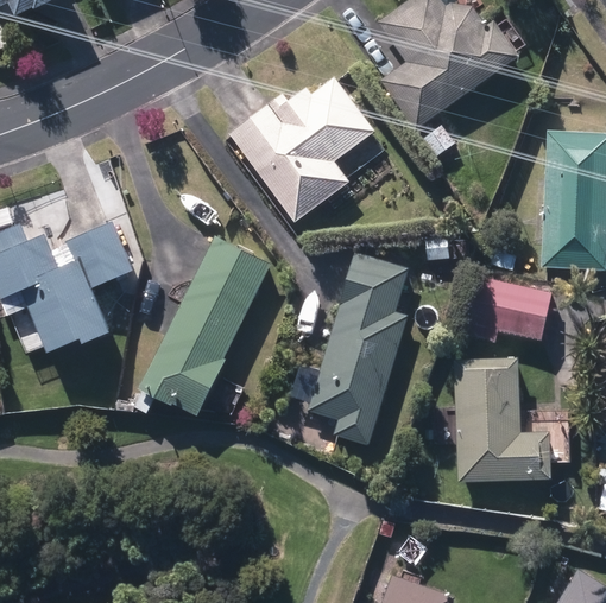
[(0,6),(10,2),(16,17),(33,8),(35,10),(55,0),(0,0),(0,6)]
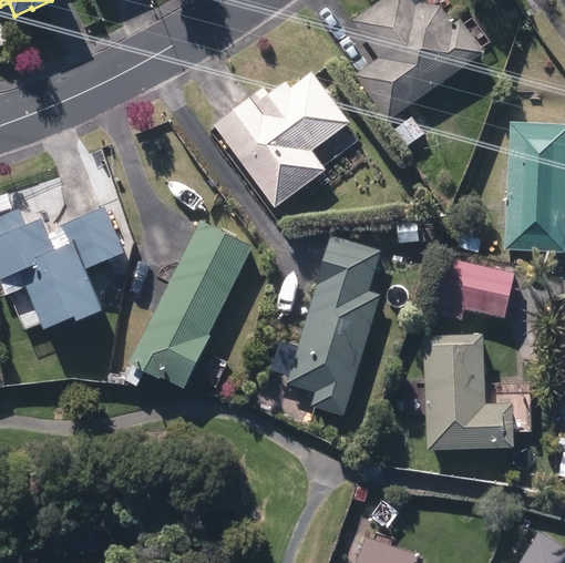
[(355,74),(387,120),(483,52),(459,19),(452,23),(439,6),(419,2),(414,4),(411,0),(380,0),(352,20),(379,58),(355,74)]
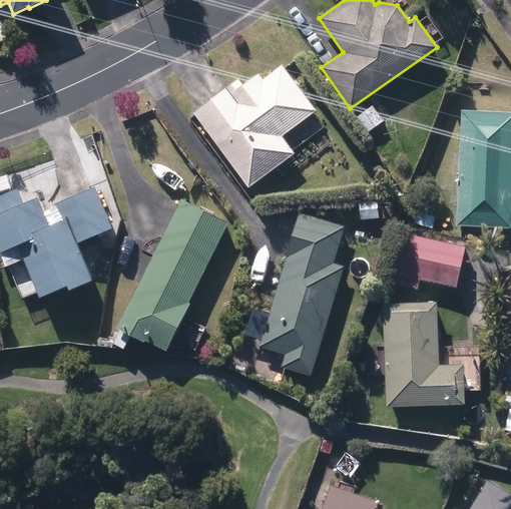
[(193,112),(247,187),(295,153),(291,148),(322,125),(312,113),(316,111),(282,65),(262,79),(258,73),(241,84),(238,80),(193,112)]
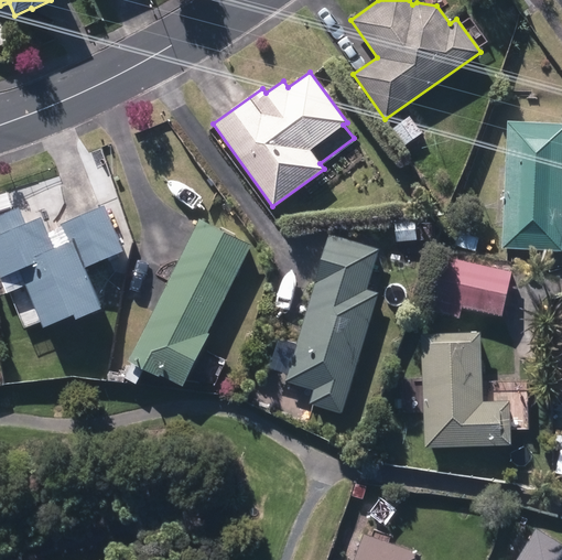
[(391,128),(403,146),(421,133),(408,116),(391,128)]
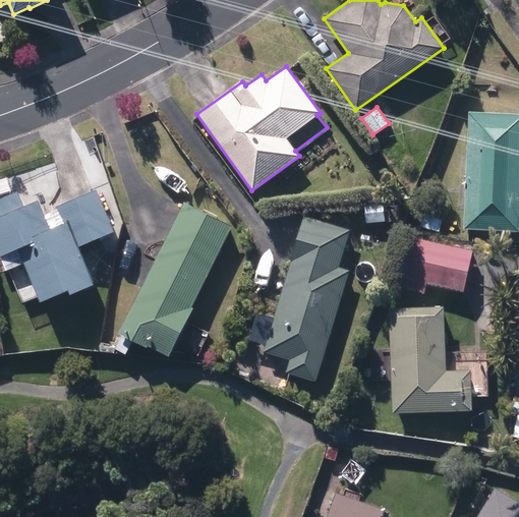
[(463,228),(518,231),(518,202),(518,114),(469,111),(463,228)]
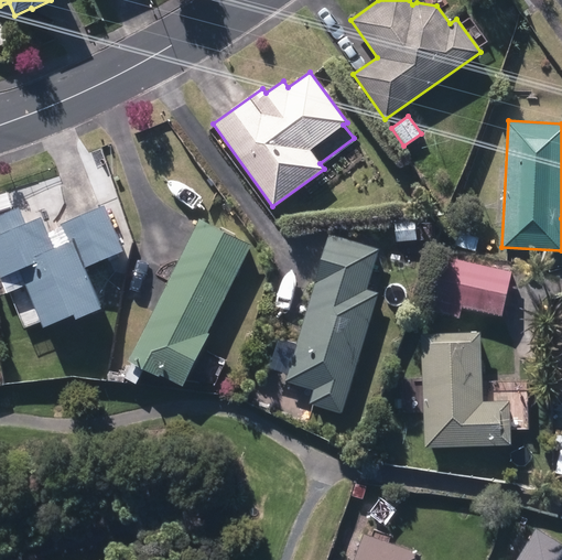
[(25,286),(44,327),(74,314),(76,320),(100,309),(83,268),(122,251),(101,205),(60,224),(68,241),(65,244),(61,234),(50,238),(40,216),(25,224),(18,207),(0,213),(0,234),(0,275),(8,293),(25,286)]
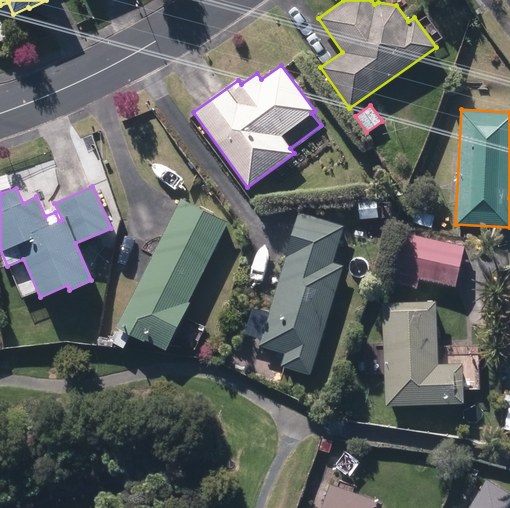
[(140,340),(161,351),(184,304),(182,304),(223,224),(176,200),(111,329),(114,331),(110,340),(120,345),(125,336),(138,343),(140,340)]
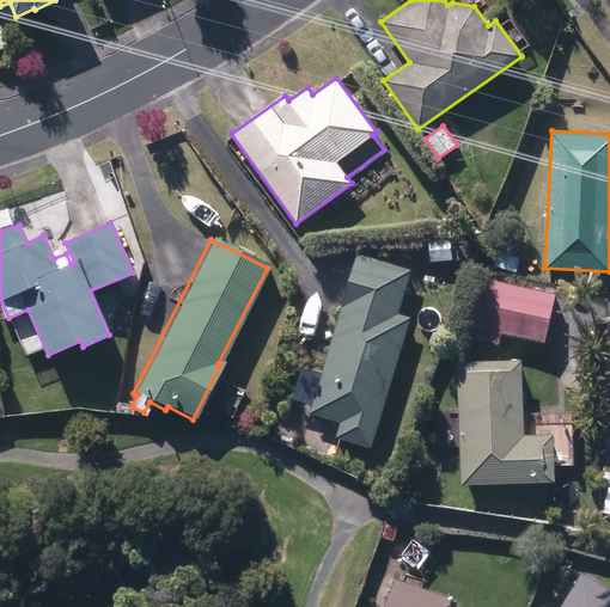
[(427,241),(428,262),(450,261),(449,241),(427,241)]
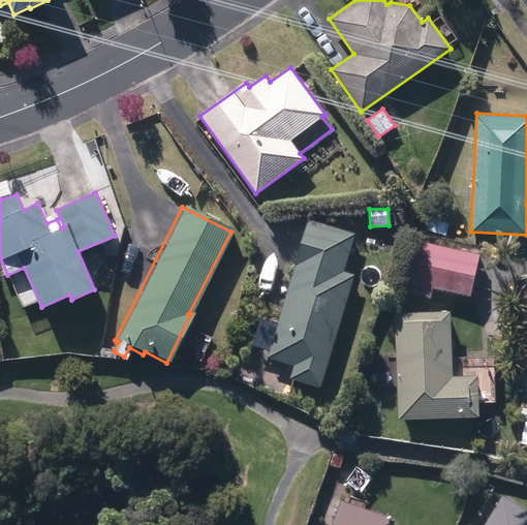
[(426,229),(445,234),(447,222),(428,218),(426,229)]
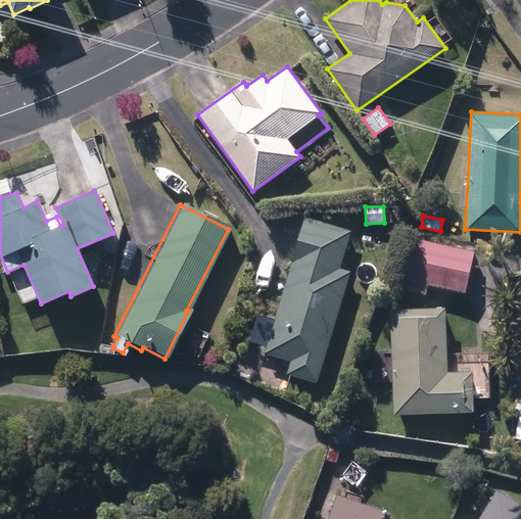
[(286,373),(316,382),(349,271),(338,268),(350,231),(304,217),(272,324),(266,322),(259,340),(267,342),(263,352),(290,361),(286,373)]
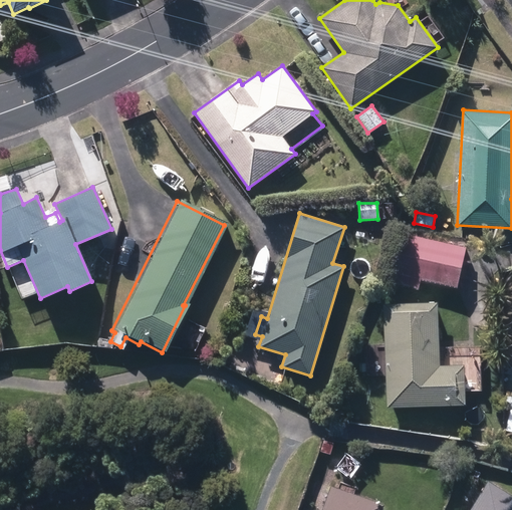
[(392,282),(418,288),(420,279),(457,287),(466,247),(403,233),(392,282)]
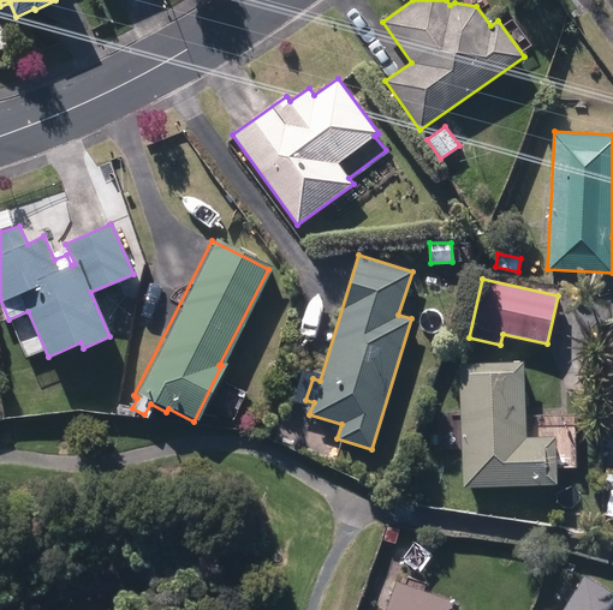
[(459,365),(463,486),(557,484),(555,437),(525,438),(523,363),(459,365)]
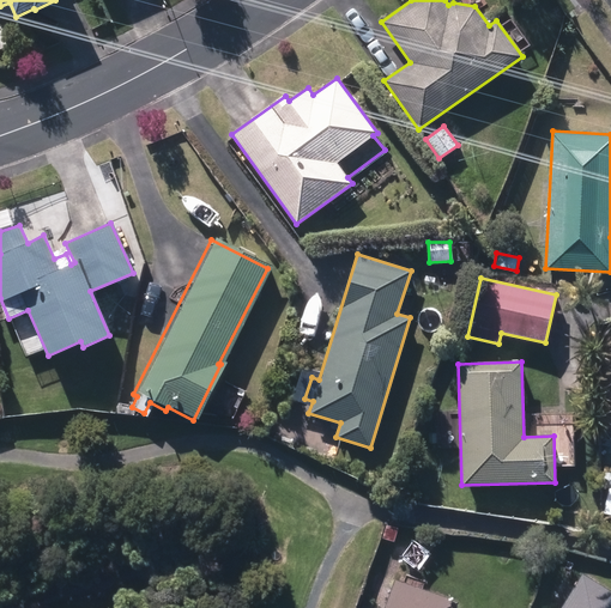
[(600,486),(610,486),(610,470),(602,470),(600,486)]
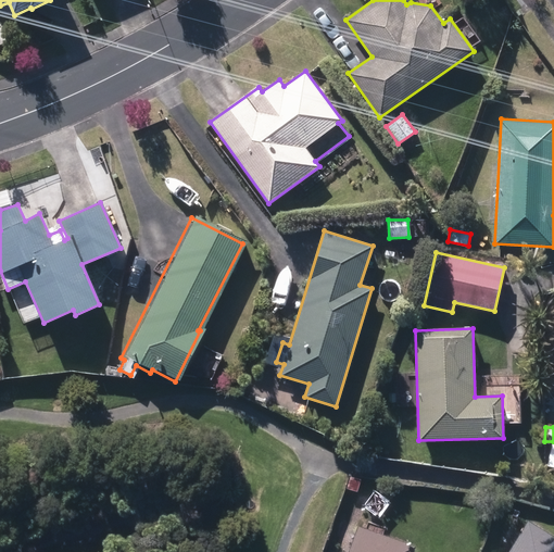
[(494,439),(473,440),(474,453),(495,452),(494,439)]
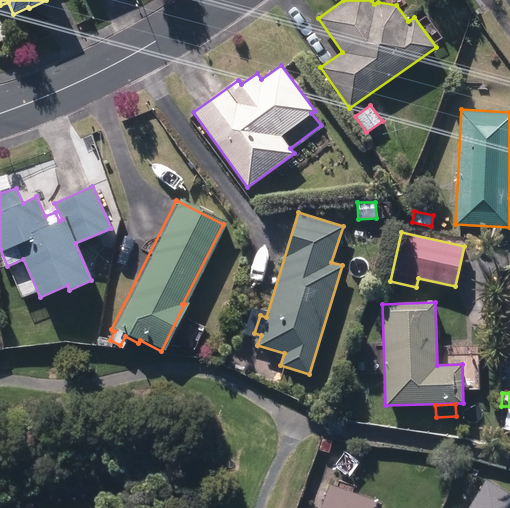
[(316,447),(326,451),(330,439),(320,436),(316,447)]
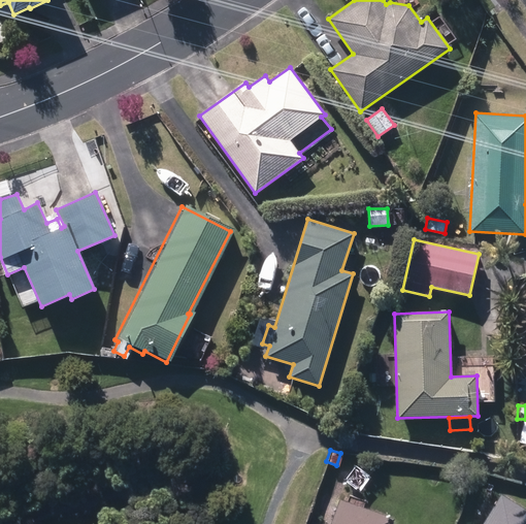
[(480,523),(525,523),(525,504),(502,489),(480,523)]
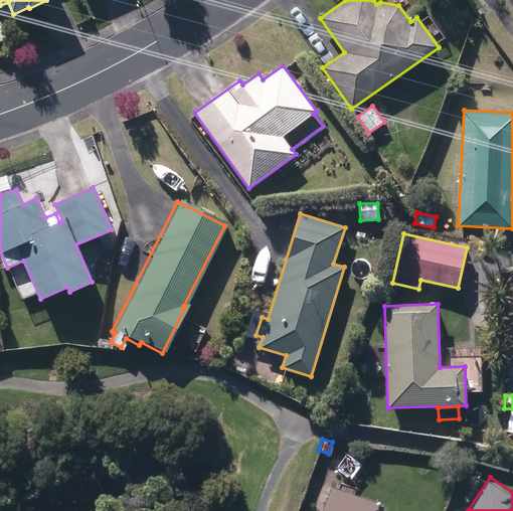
[(320,510),(379,510),(384,500),(332,481),(320,510)]
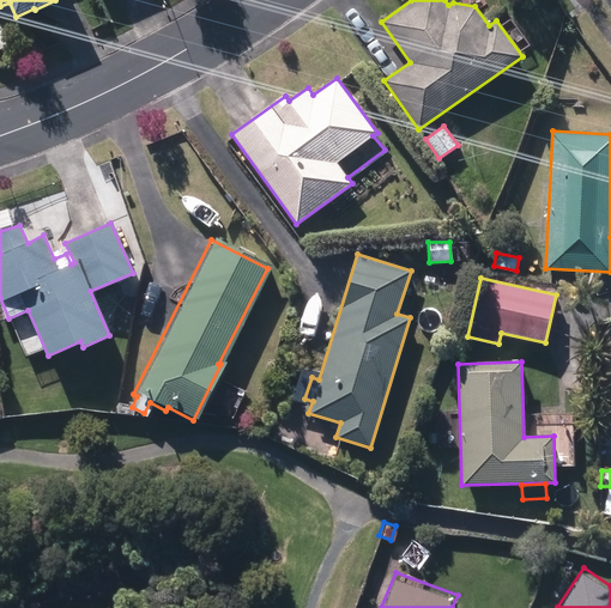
All buildings are outlined.
